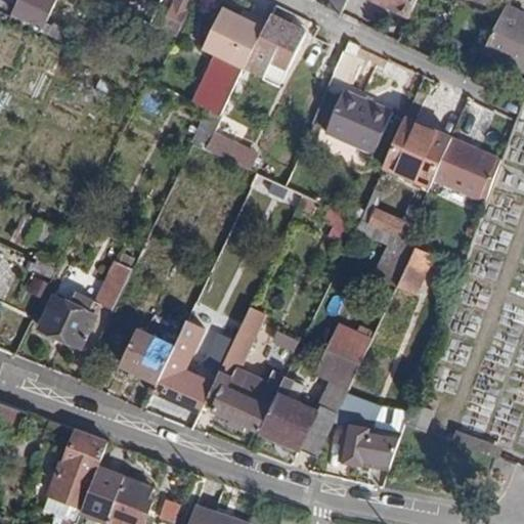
[(46,18),(53,0),(19,0),(14,11),(43,25),(46,18)]
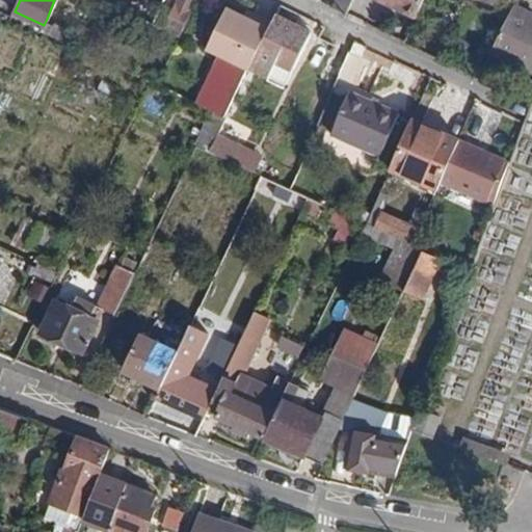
[(174,0),(160,29),(179,37),(196,0),(174,0)]
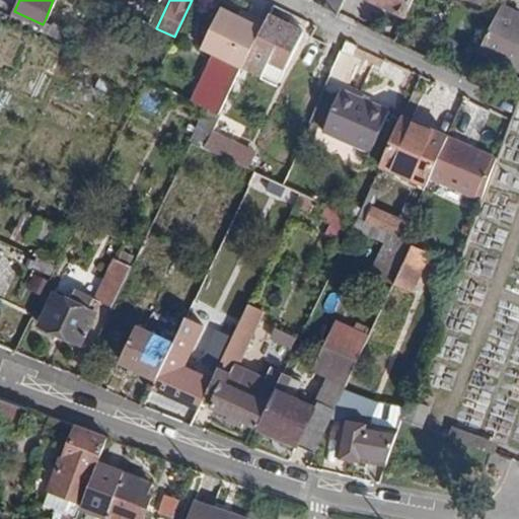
[(327,0),(324,7),(338,13),(344,0),(327,0)]
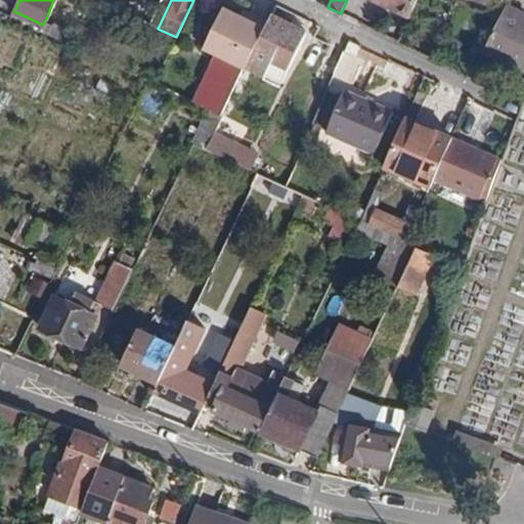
[(418,0),(374,0),(410,17),(418,0)]
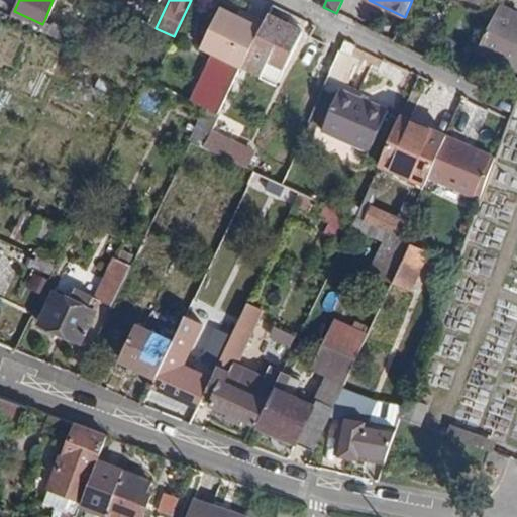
[(516,16),(497,7),(477,49),(516,69),(516,16)]
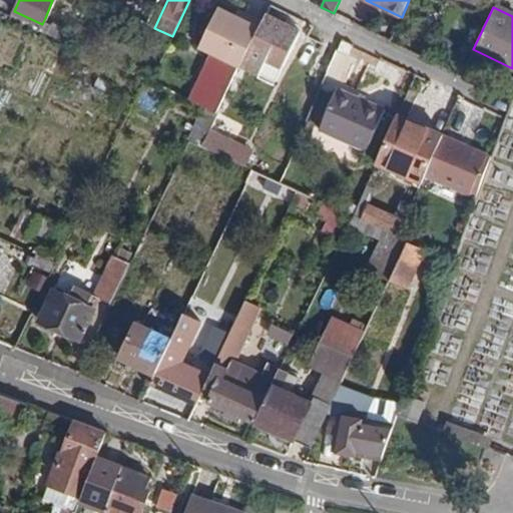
[(217,8),(198,49),(223,60),(239,68),(242,62),(244,58),(262,21),(243,12),(240,19),(232,16),(217,8)]
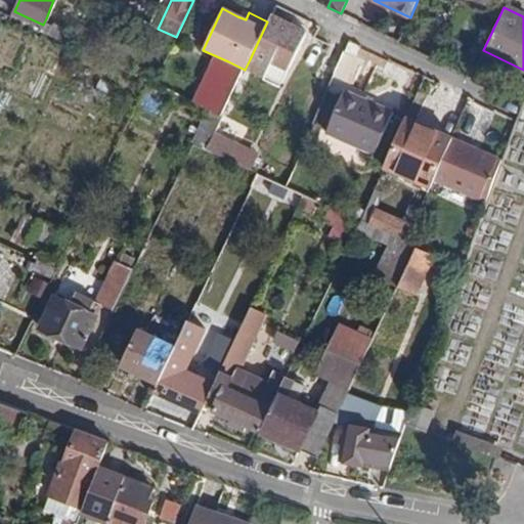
[(242,9),(237,16),(246,19),(249,12),(242,9)]
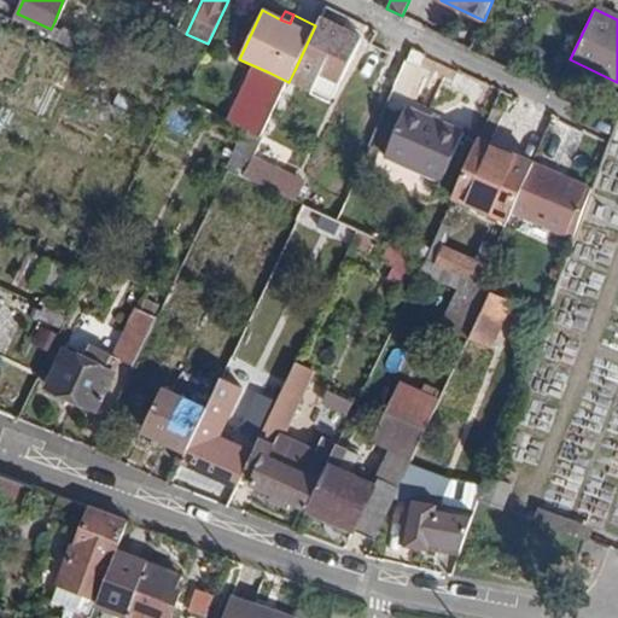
[(360,38),(319,18),(315,25),(295,70),(292,75),(332,94),(360,38)]
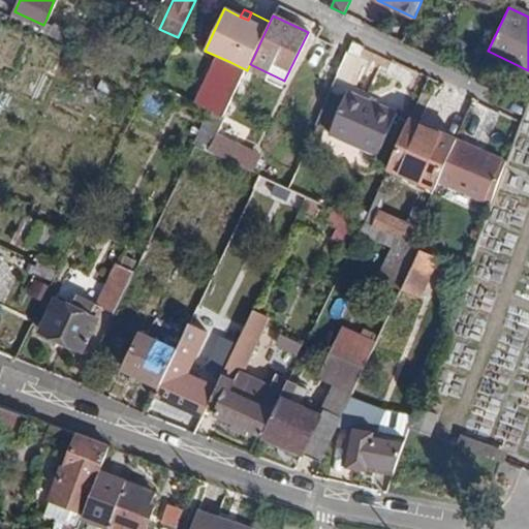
[(40,30),(66,42),(71,31),(47,19),(43,25),(40,30)]
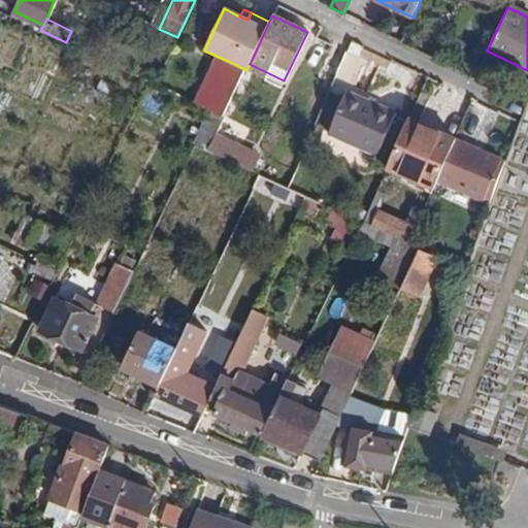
[(334,80),(348,50),(329,41),(316,71),(334,80)]
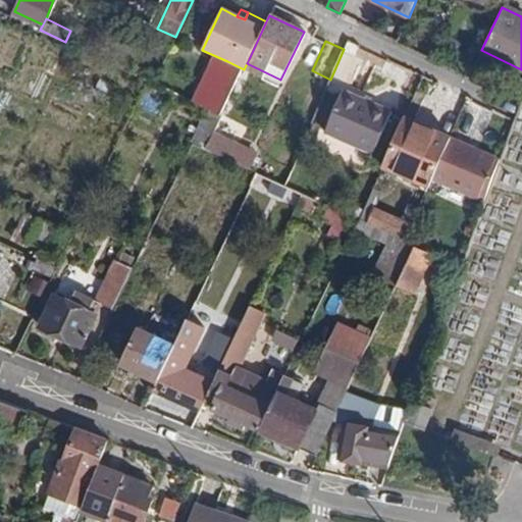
[(244,69),(227,61),(206,108),(221,115),(244,69)]
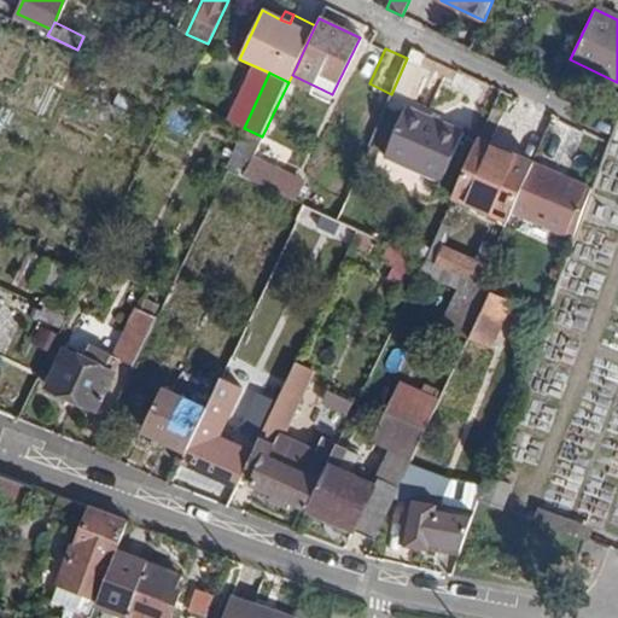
[(605,114),(617,120),(617,117),(617,94),(614,93),(605,114)]
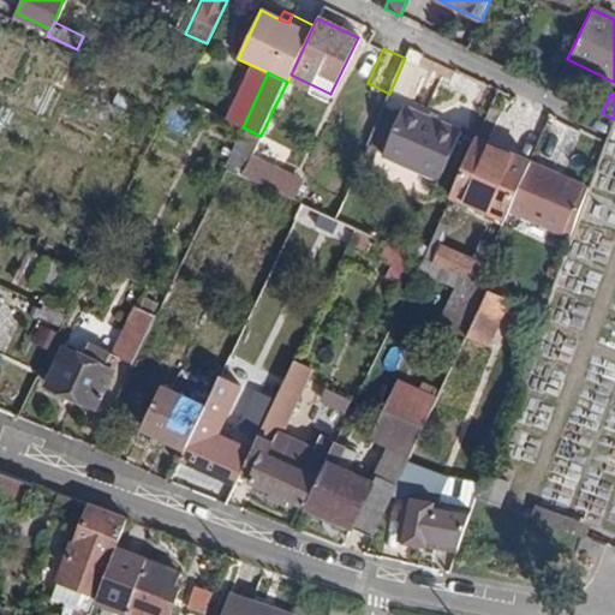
[(460,132),(404,106),(382,155),(439,179),(460,132)]
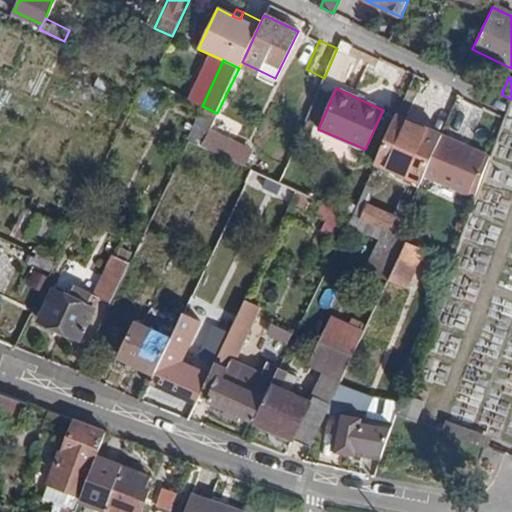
[(202,145),(217,113),(202,106),(187,138),(189,139),(202,145)]
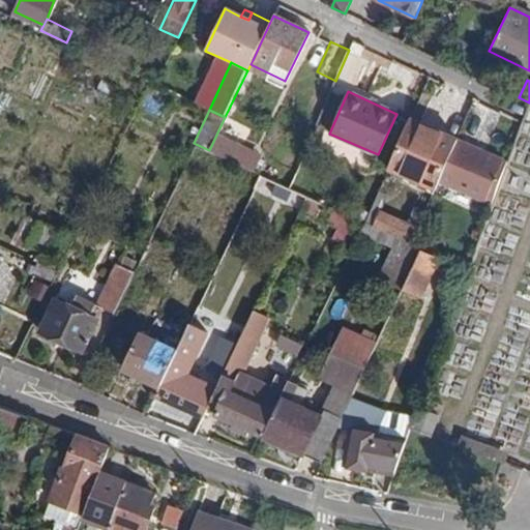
[(435,188),(438,180),(457,139),(411,119),(389,169),(435,188)]
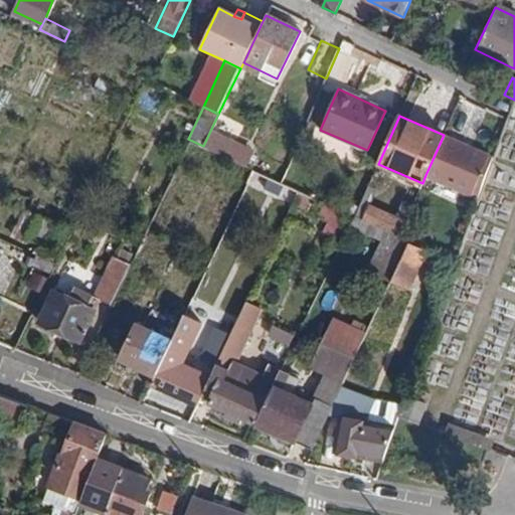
[(494,157),(444,135),(425,175),(479,198),(494,157)]
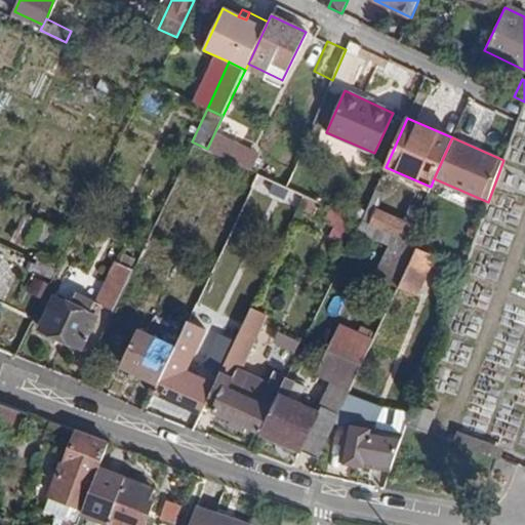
[(253,187),(299,208),(307,195),(286,186),(259,173),(253,187)]
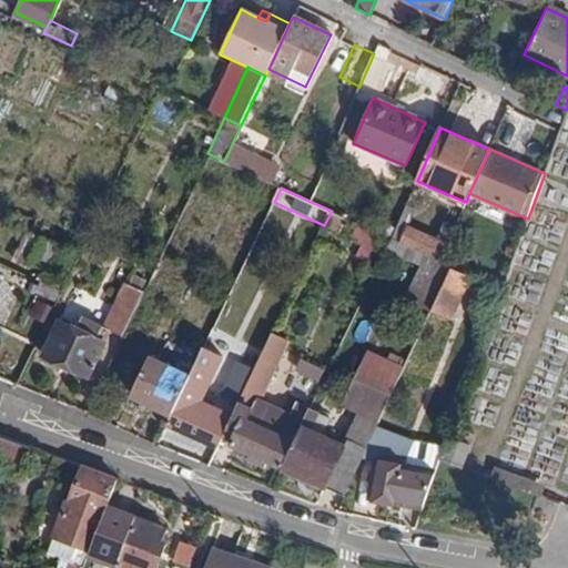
[(391,239),(439,262),(455,226),(444,221),(436,237),(408,224),(416,209),(406,204),(391,239)]
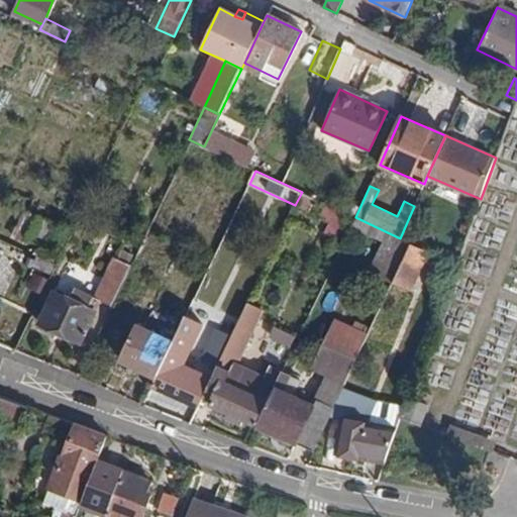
[(314,198),(302,192),(295,205),(308,211),(314,198)]
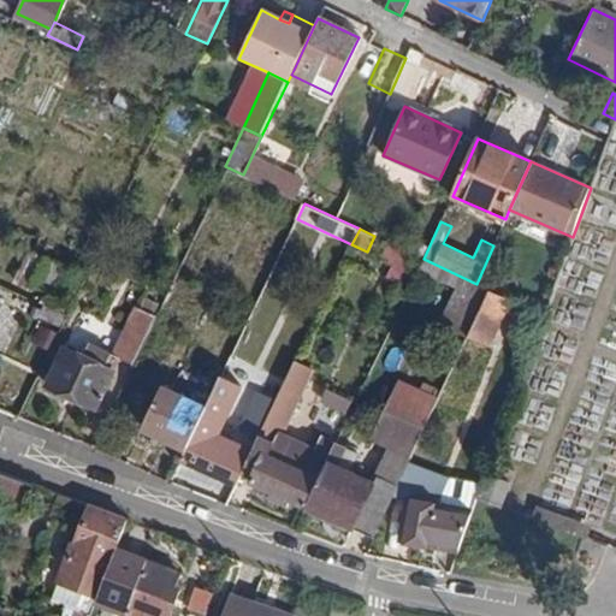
[(391,247),(378,277),(403,288),(416,259),(391,247)]
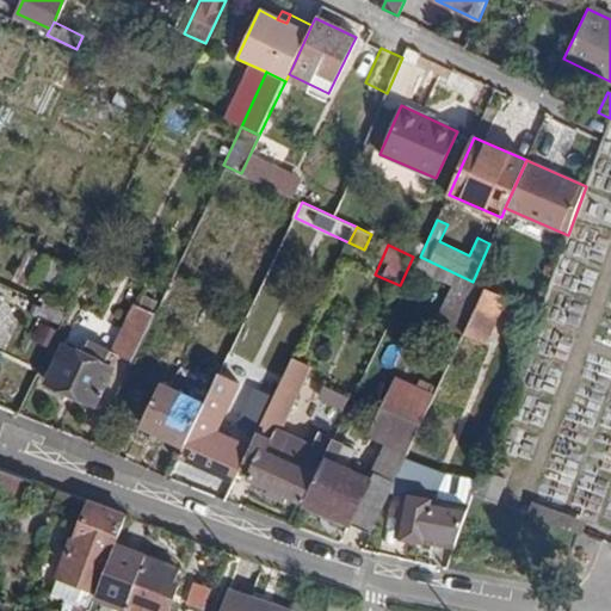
[(466,333),(486,288),(473,282),(420,257),(415,269),(452,287),(437,319),(466,333)]
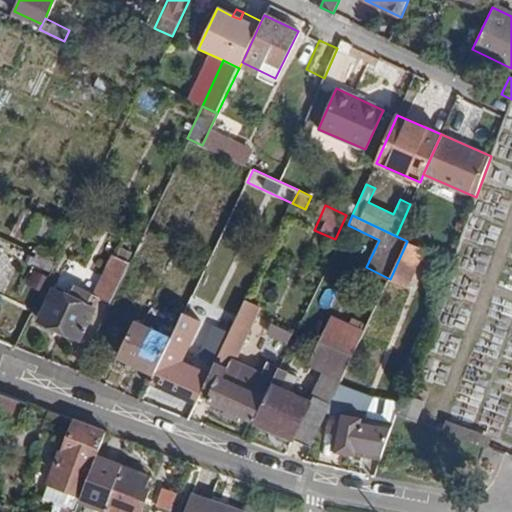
[(55,239),(18,222),(12,233),(26,240),(29,234),(53,245),(55,239)]
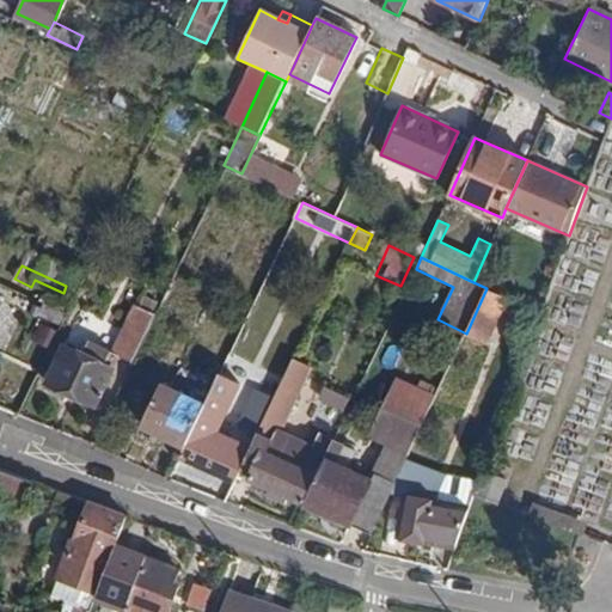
[(487,288),(466,334),(487,343),(508,298),(487,288)]
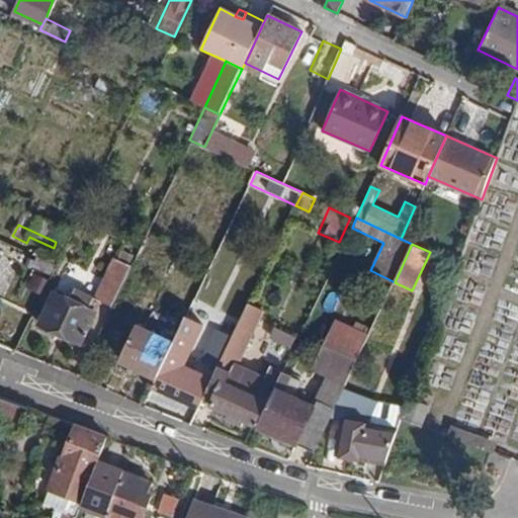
[(132,266),(113,257),(94,297),(100,300),(112,306),(132,266)]
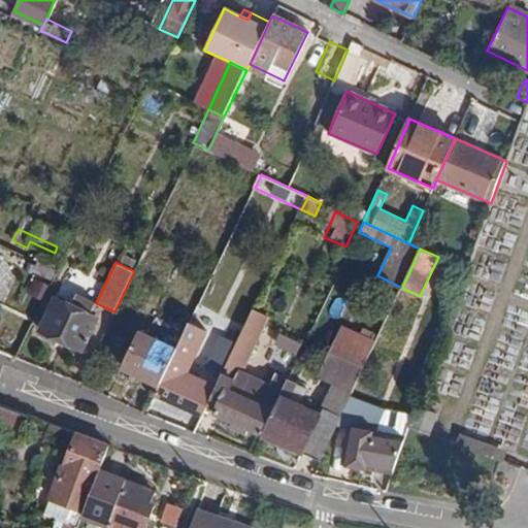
[(44,300),(51,286),(36,278),(29,293),(44,300)]
